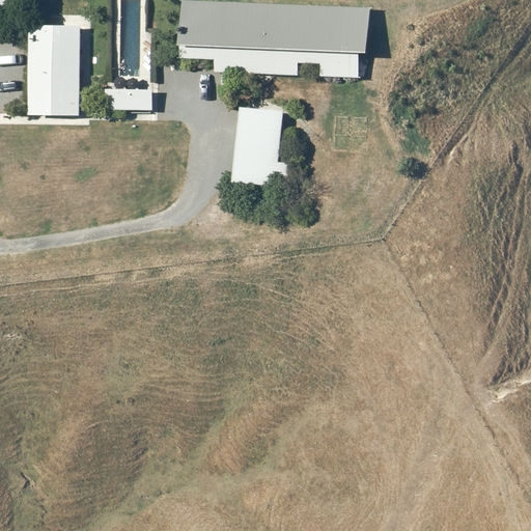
[(18,0),(0,0),(0,11),(20,10),(18,0)]
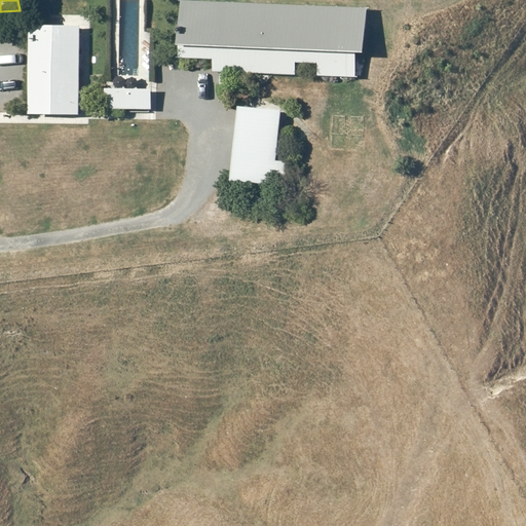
[(362,6),(180,1),(178,55),(214,57),(213,71),(295,73),(295,62),(316,63),(315,76),(353,77),(353,50),(361,51),(362,6)]
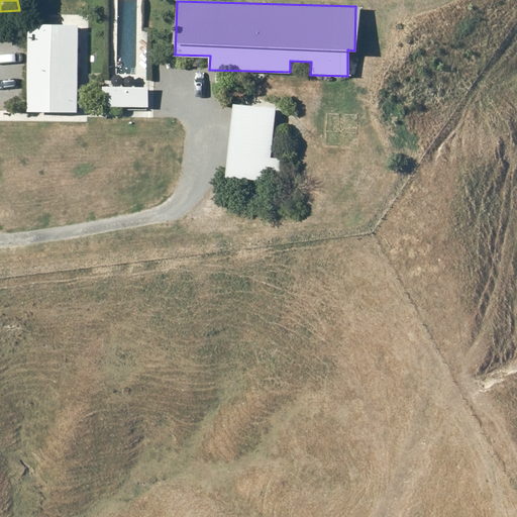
[(78,112),(78,23),(27,23),(27,112),(78,112)]
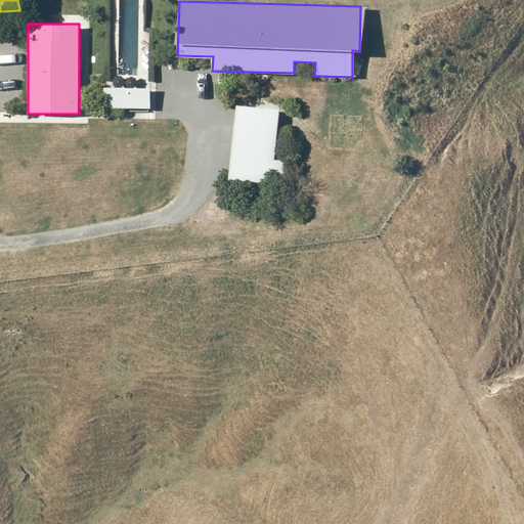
[(150,108),(149,87),(104,88),(104,108),(150,108)]
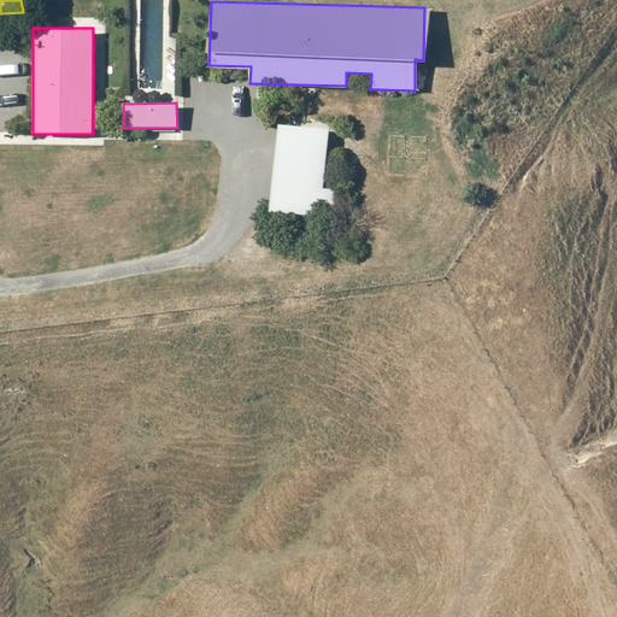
[(328,128),(277,124),(270,211),(331,216),(334,187),(323,186),(328,128)]
